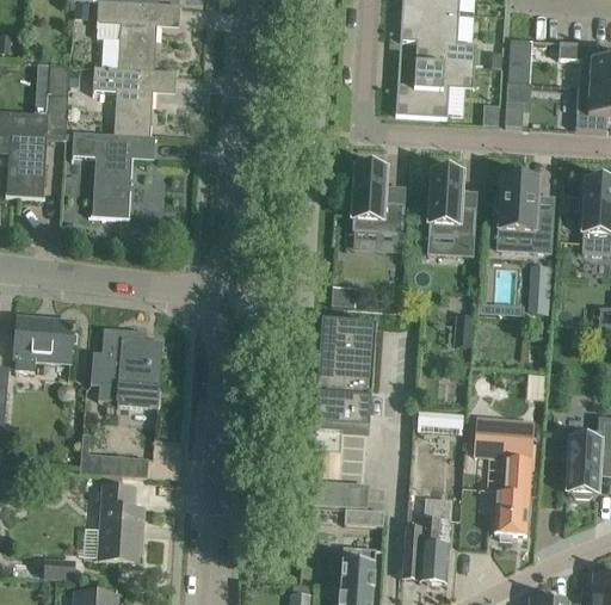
[(75,0),(73,17),(87,18),(88,1),(75,0)]
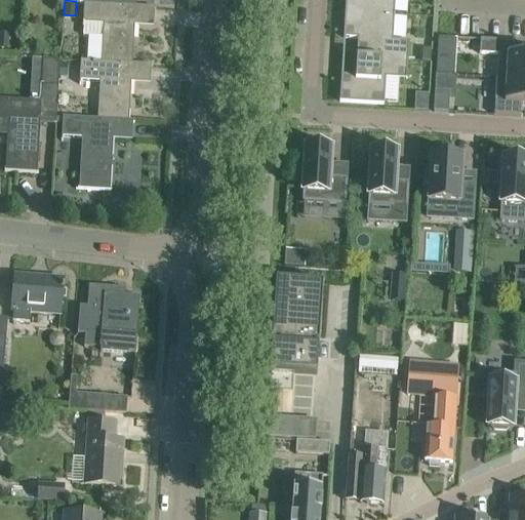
[(105,0),(85,0),(83,32),(103,34),(102,57),(132,60),(134,15),(154,16),(154,5),(156,5),(156,3),(135,2),(135,3),(105,1),(105,0)]
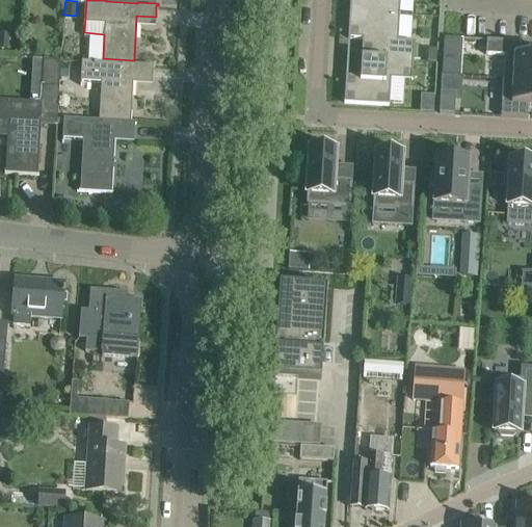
[(349,0),(349,8),(399,11),(399,0),(349,0)]
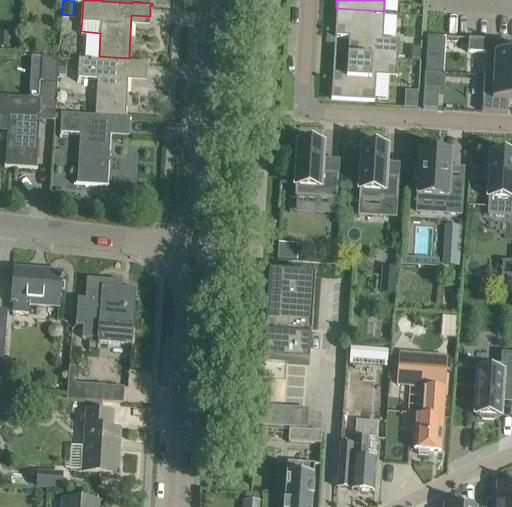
[(383,35),(384,11),(336,8),(335,33),(349,33),(348,52),(397,55),(399,36),(383,35)]
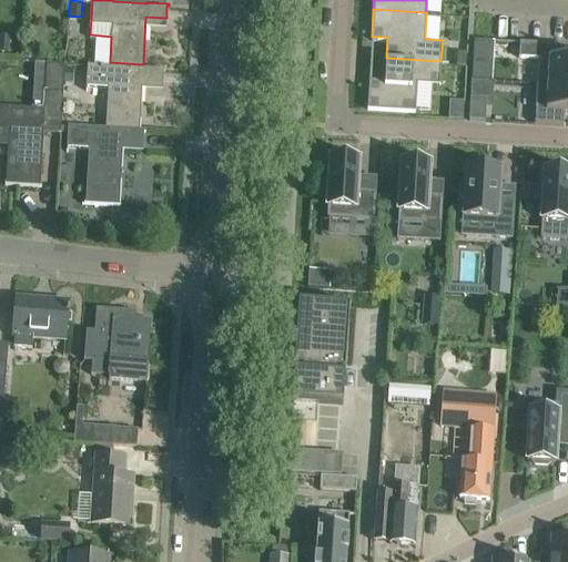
[(0,47),(9,48),(10,31),(0,30),(0,47)]
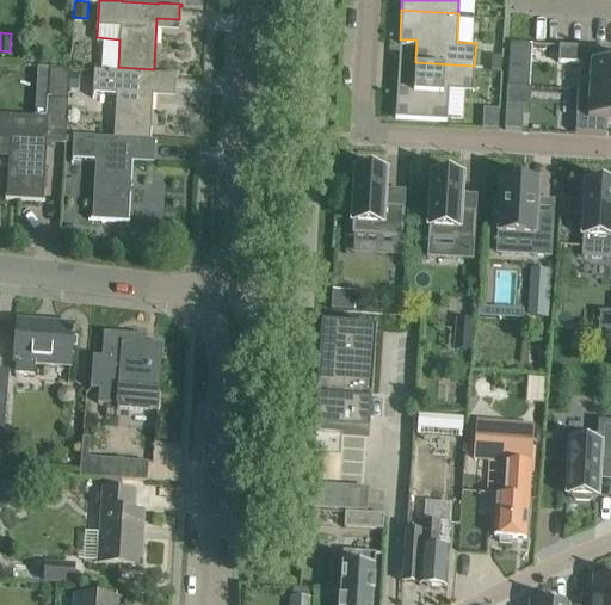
[(508,41),(506,84),(530,85),(532,42),(508,41)]
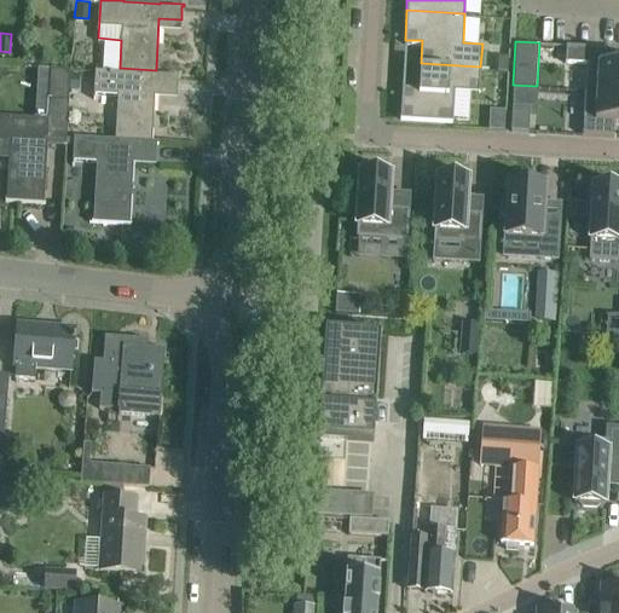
[(618,59),(618,61),(618,47),(618,45),(566,41),(566,58),(588,59),(585,87),(618,88),(618,59)]
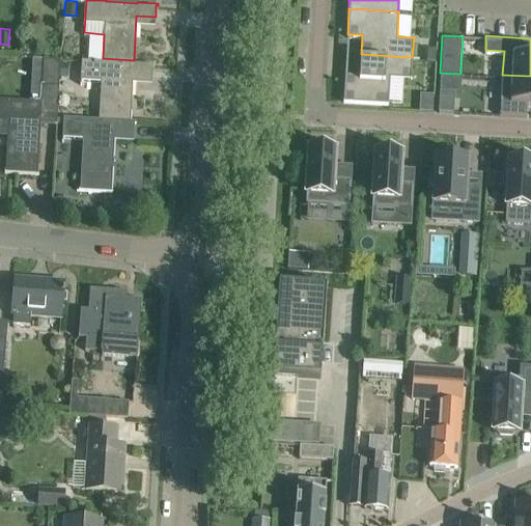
[(427,57),(436,58),(437,46),(427,45),(427,57)]
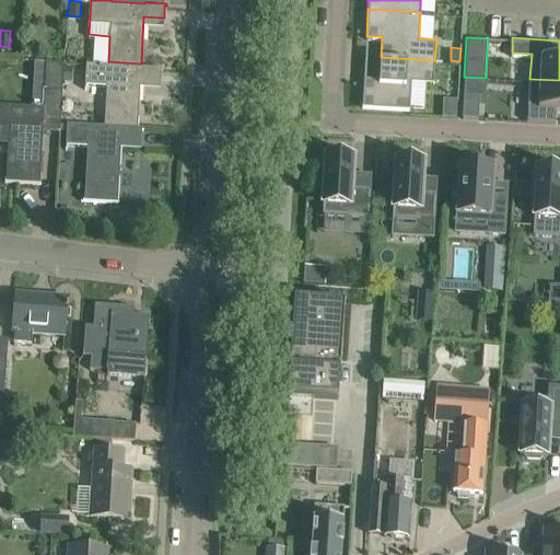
[(433,80),(434,60),(381,57),(380,77),(363,76),(362,104),(409,107),(411,79),(433,80)]
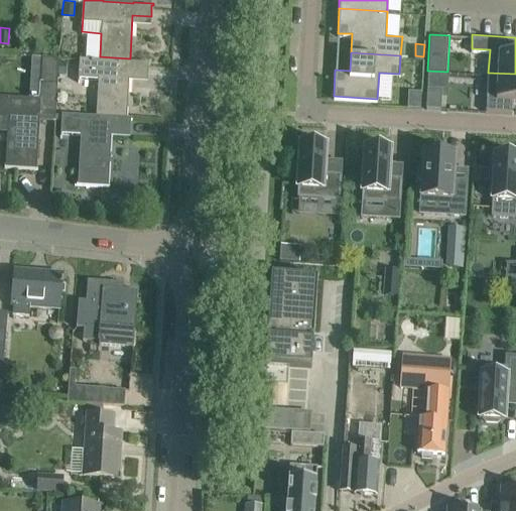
[(0,93),(0,113),(9,114),(8,120),(7,143),(6,163),(4,163),(4,164),(37,166),(37,165),(36,164),(39,115),(39,109),(53,110),(52,116),(52,117),(55,118),(55,117),(55,111),(56,98),(58,73),(58,71),(59,58),(59,57),(59,54),(42,54),(39,96),(18,95),(0,93)]
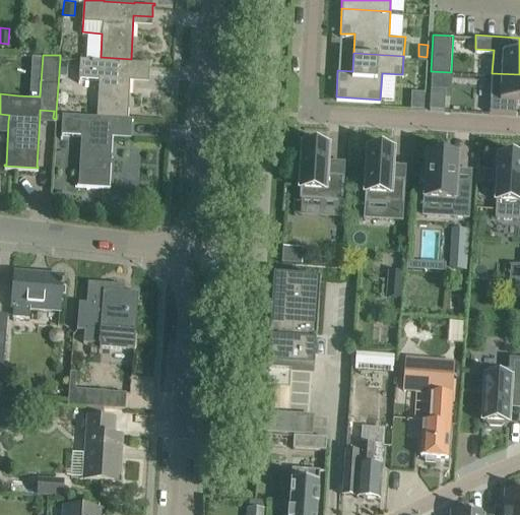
[(99,76),(96,113),(96,115),(128,116),(131,72),(148,73),(149,62),(150,62),(150,60),(131,59),(101,57),(80,55),(79,75),(99,76)]
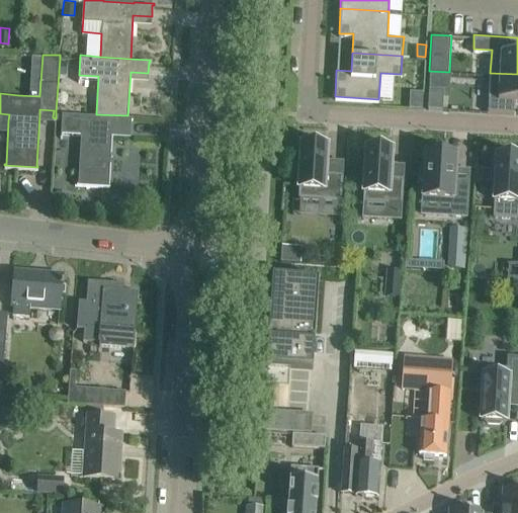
[(60,59),(59,71),(66,72),(67,59),(60,58),(60,59)]
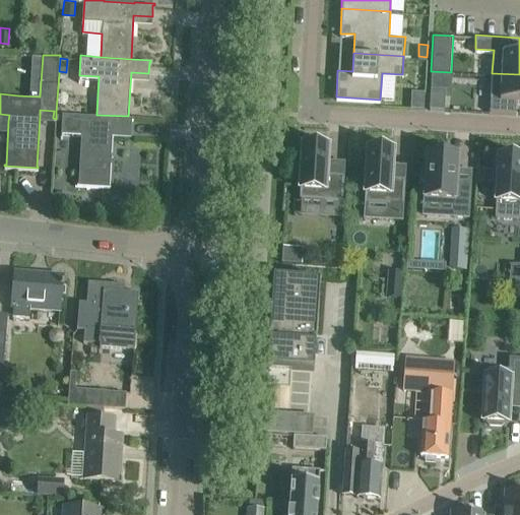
[(431,71),(429,107),(444,107),(444,98),(450,98),(451,72),(431,71)]
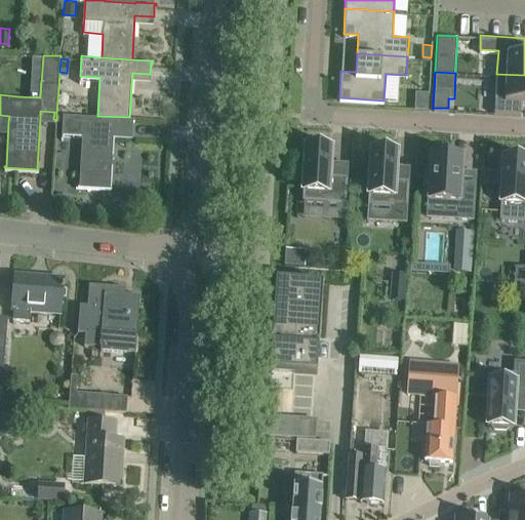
[(524,100),(524,75),(496,74),(494,111),(520,113),(521,100),(524,100)]
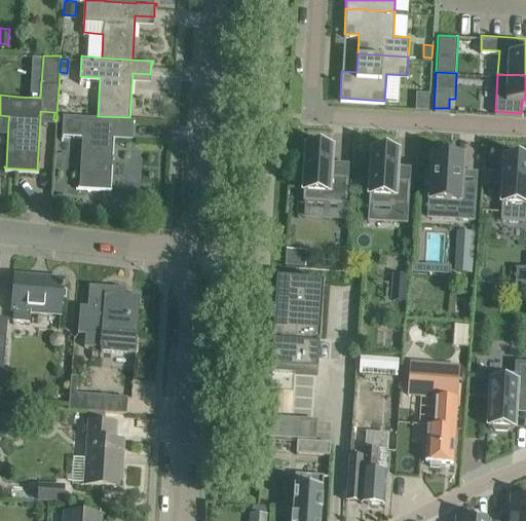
[(416,106),(428,107),(429,90),(417,89),(416,106)]
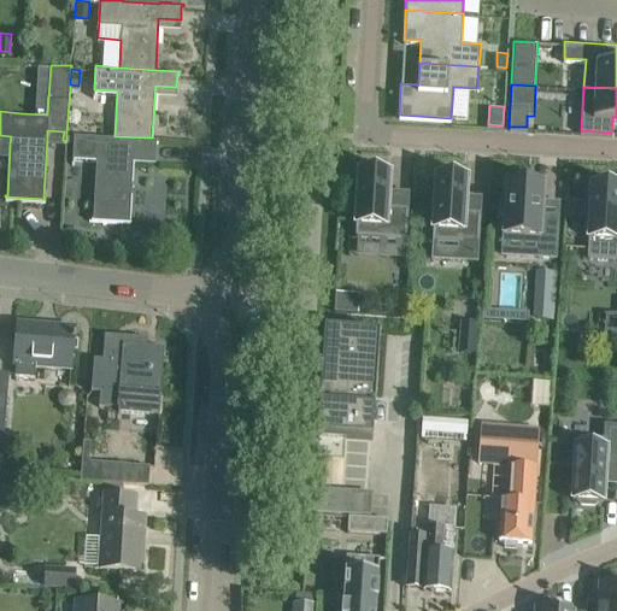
[(158,137),(152,137),(115,136),(115,134),(75,131),(74,156),(97,157),(93,216),(92,216),(92,217),(130,219),(131,218),(129,218),(134,152),(156,153),(156,140),(158,140),(158,137)]
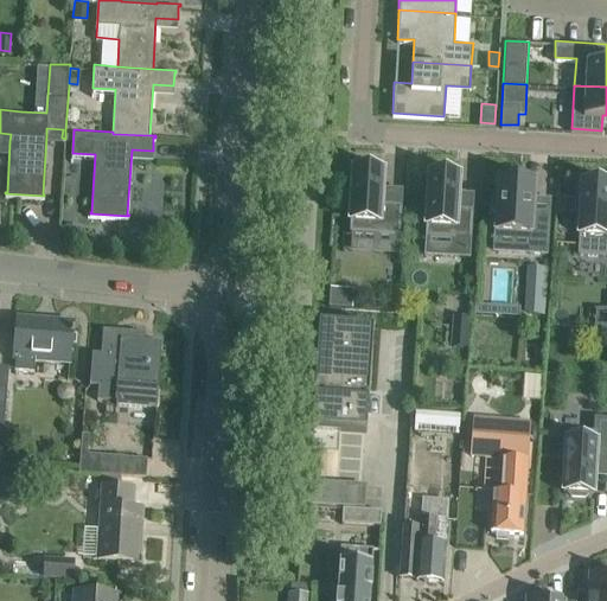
[(358,166),(353,166),(350,228),(398,231),(401,200),(381,199),(383,167),(377,167),(375,164),(362,162),(358,166)]
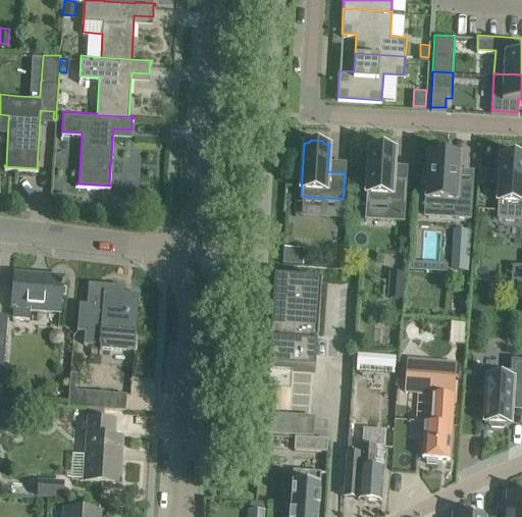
[(404,202),(406,176),(393,175),(395,148),(389,148),(387,145),(376,145),(374,147),(369,147),(366,200),(404,202)]
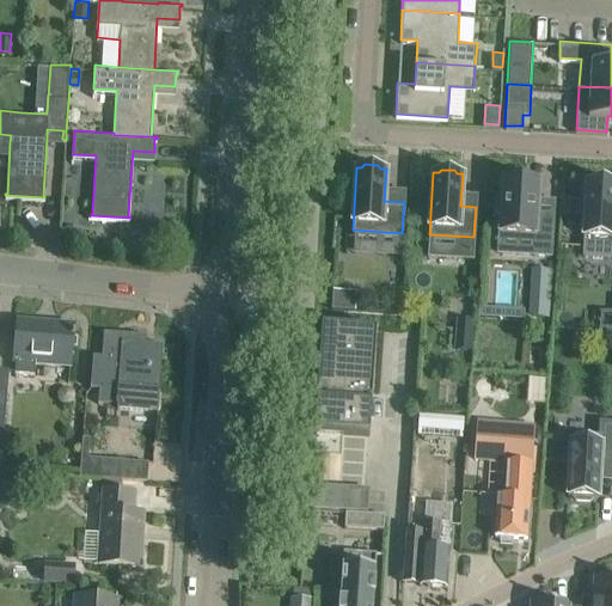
[(495,209),(501,209),(499,230),(534,232),(532,251),(550,252),(552,220),(537,219),(539,179),(522,178),(524,173),(507,172),(506,177),(502,177),(501,193),(496,193),(495,209)]
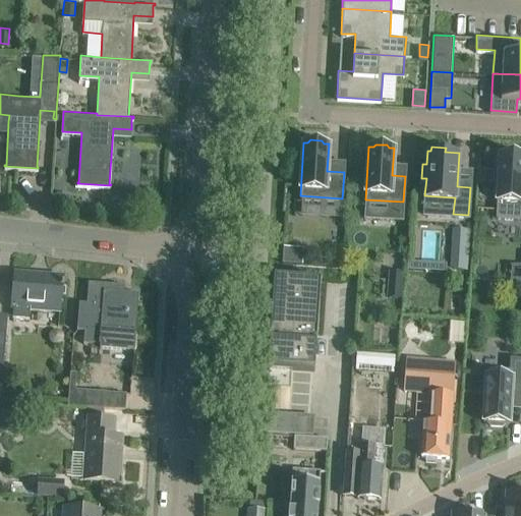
[(500,154),(496,215),(520,216),(520,155),(520,156),(518,153),(507,152),(504,155),(500,154)]
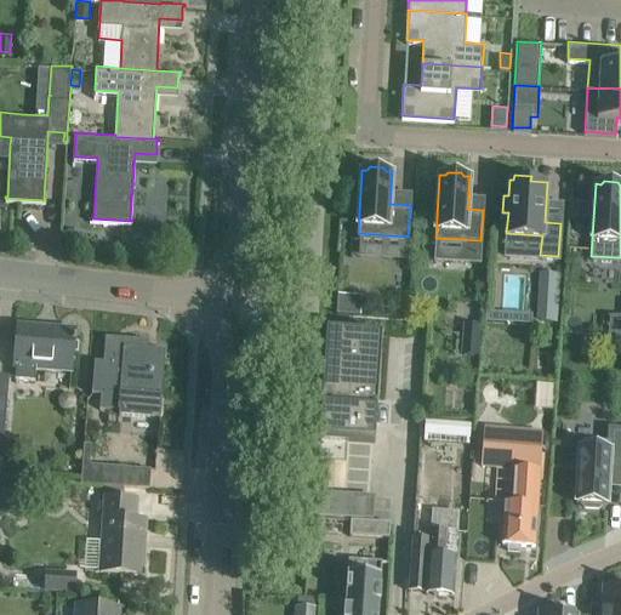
[(571,199),(570,215),(587,216),(588,200),(571,199)]
